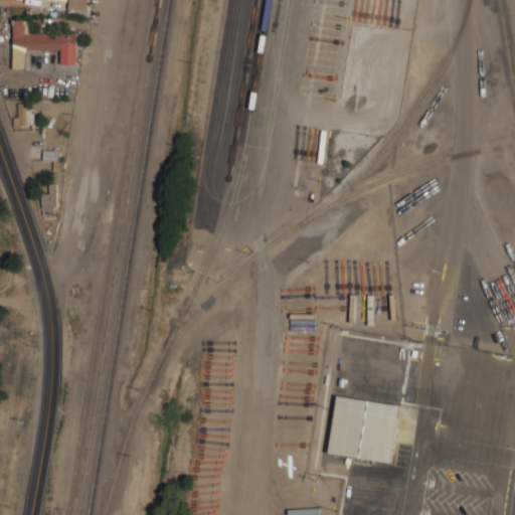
[(87,15),(88,0),(67,0),(66,13),(87,15)]
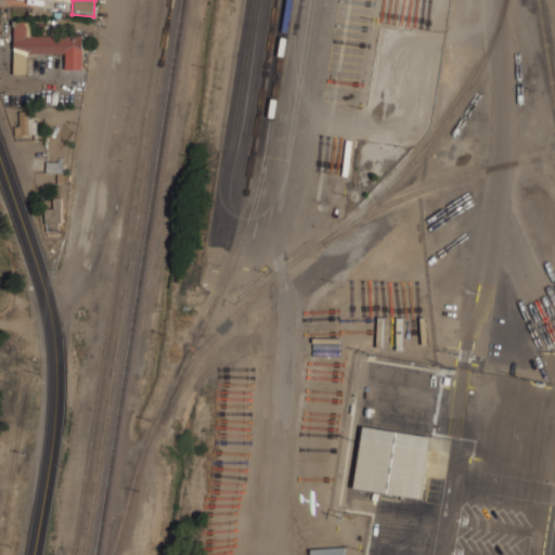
[(26,74),(26,53),(65,53),(64,69),(82,69),(84,34),(30,34),(31,21),(14,21),(13,74),(26,74)]
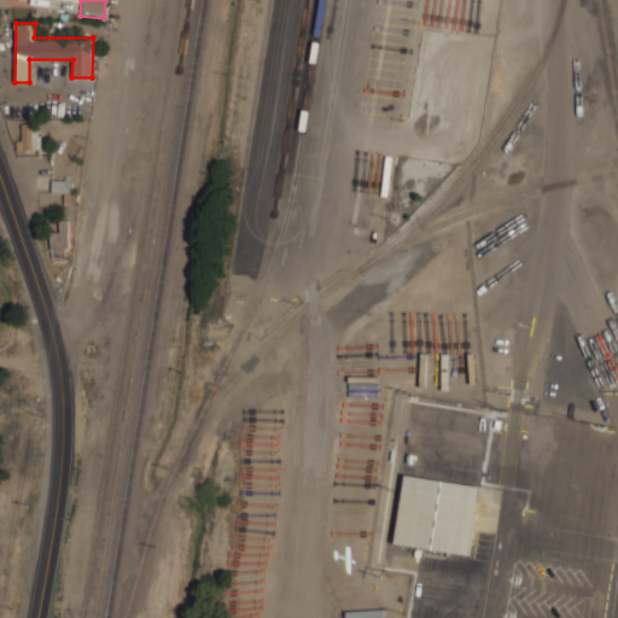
[(36,123),(17,123),(17,151),(36,151),(36,123)]
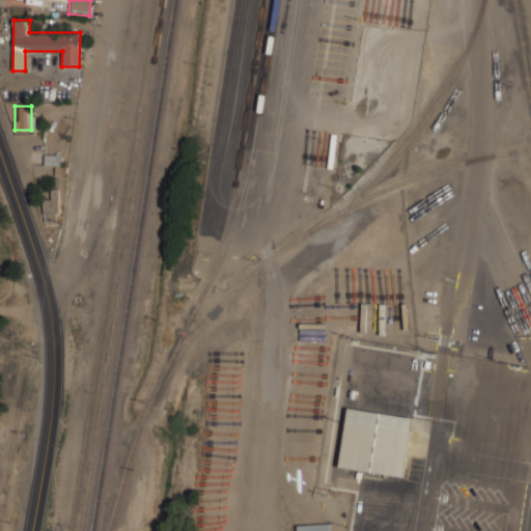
[(58,220),(58,190),(50,190),(50,198),(44,198),(44,220),(58,220)]
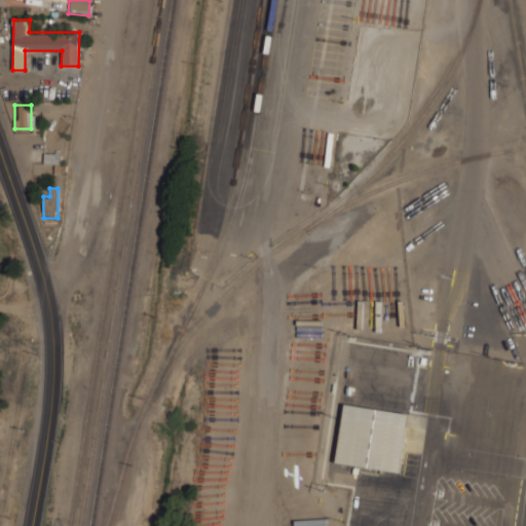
[(400,472),(408,412),(342,403),(335,463),(400,472)]
